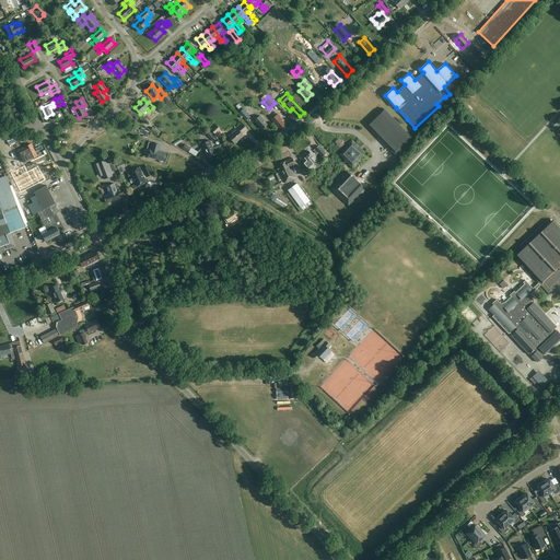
[(251,116),(243,108),(238,113),(246,120),(251,116)]
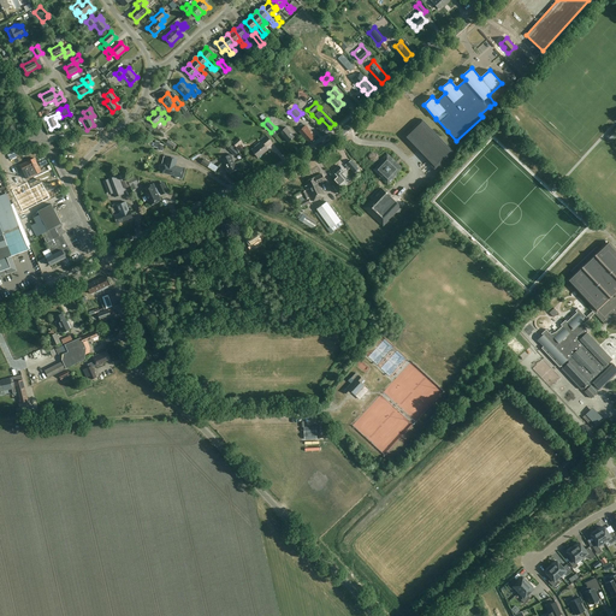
[(434,169),(452,152),(421,119),(412,130),(410,129),(402,137),(418,153),(418,152),(434,169)]
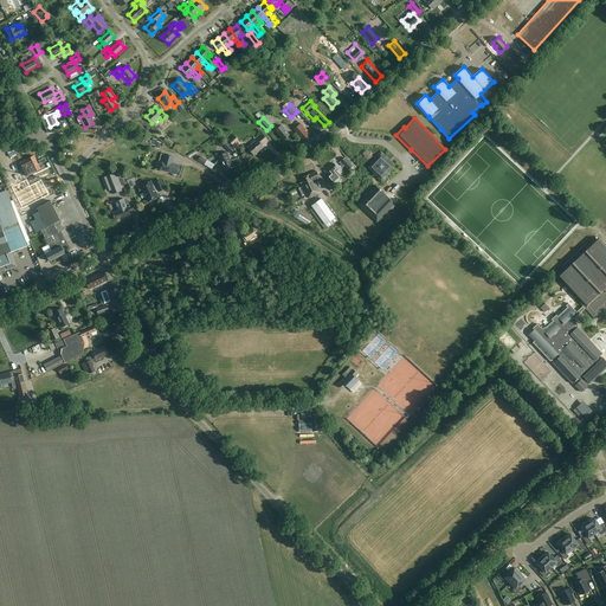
[(298,124),(294,129),(304,140),(309,136),(307,134),(309,133),(303,126),(301,128),(298,124)]
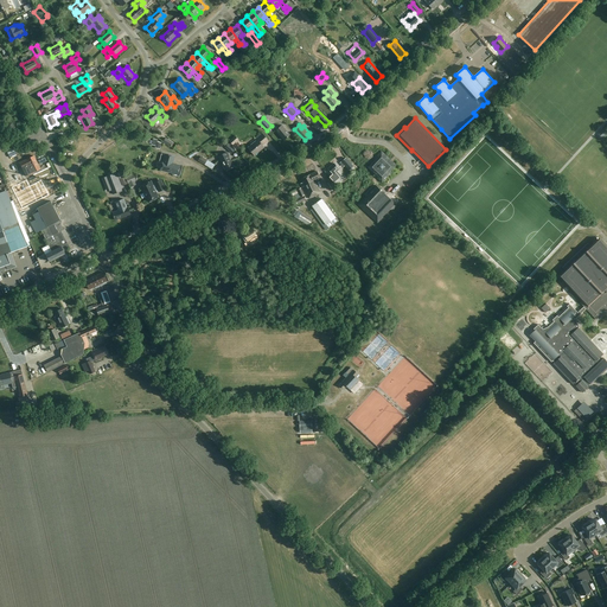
[(281,126),(275,131),(283,140),(289,135),(281,126)]
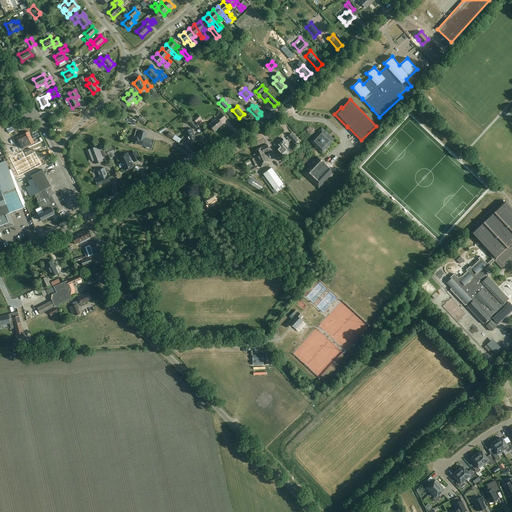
[(216,119),(209,125),(214,131),(223,124),(221,122),(226,118),(221,112),(215,117),(216,119)]
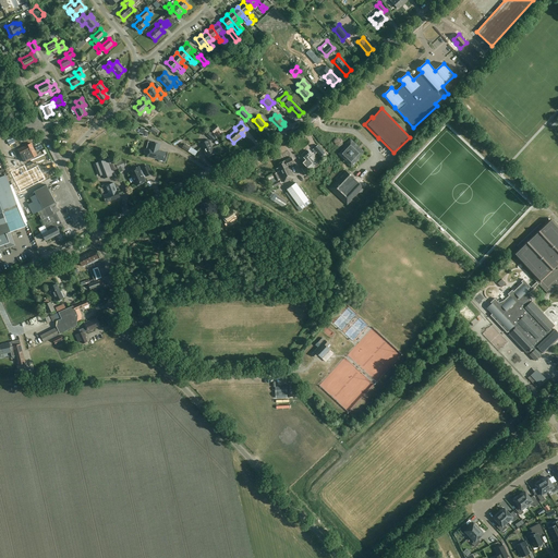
[(141,128),(140,133),(143,134),(143,136),(147,137),(148,131),(144,130),(145,129),(141,128)]
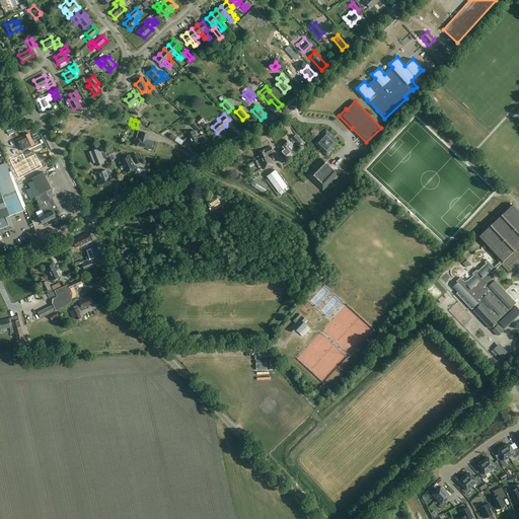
[(334,147),(339,141),(325,129),(320,135),(321,136),(314,143),(323,151),(322,152),(326,156),(335,148),(334,147)]
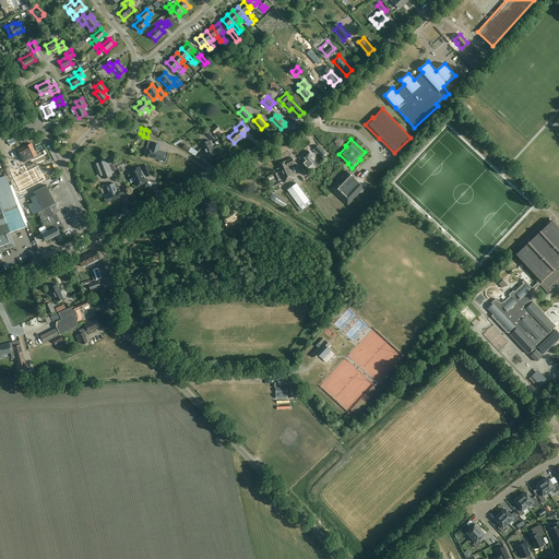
[(209,140),(201,144),(206,153),(205,155),(207,155),(207,156),(210,156),(211,156),(212,155),(215,153),(211,144),(209,140)]
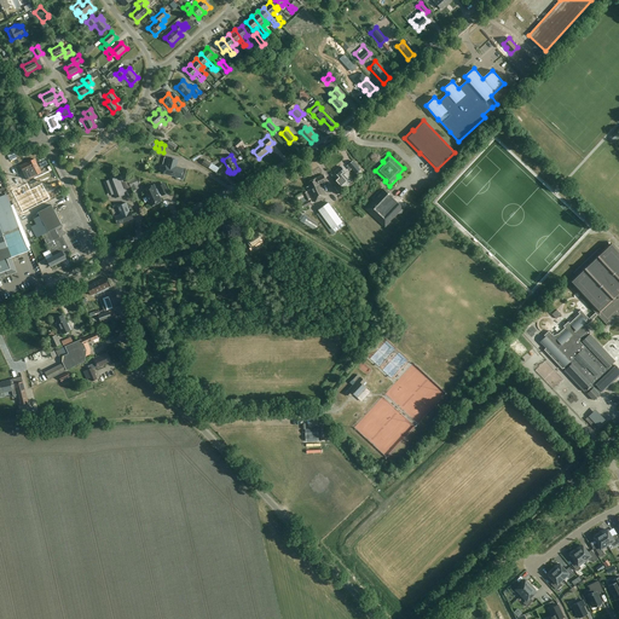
[(181,179),(184,168),(175,167),(178,160),(168,157),(167,165),(166,165),(163,174),(181,179)]
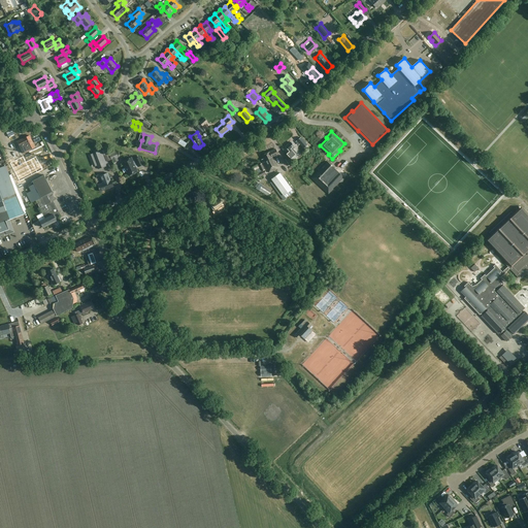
[(18,141),(21,146),(23,145),(26,152),(29,150),(30,150),(35,147),(29,135),(24,138),(18,141)]
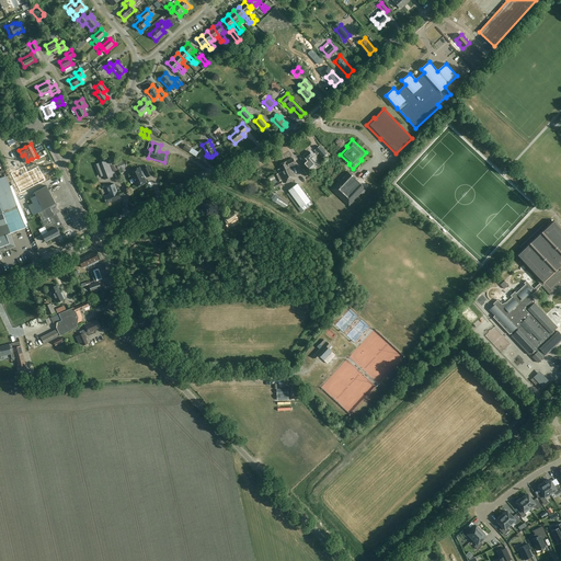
[(313,157),(309,151),(304,156),(308,161),(304,164),(308,169),(315,163),(311,159),(313,157)]
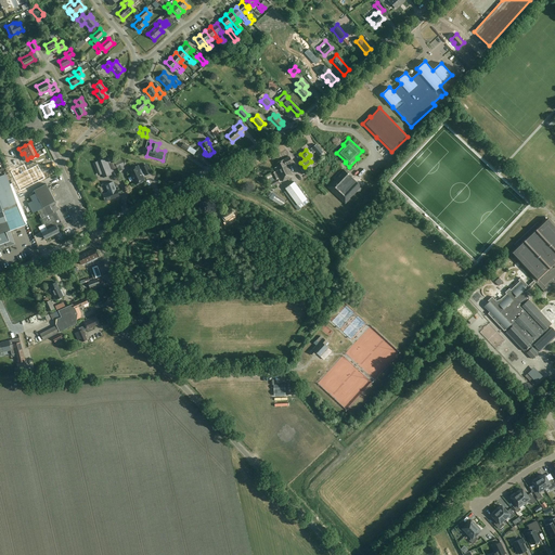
[(293,166),(292,163),(289,157),(283,159),(285,165),(284,166),(286,169),(288,167),(288,168),(293,166)]
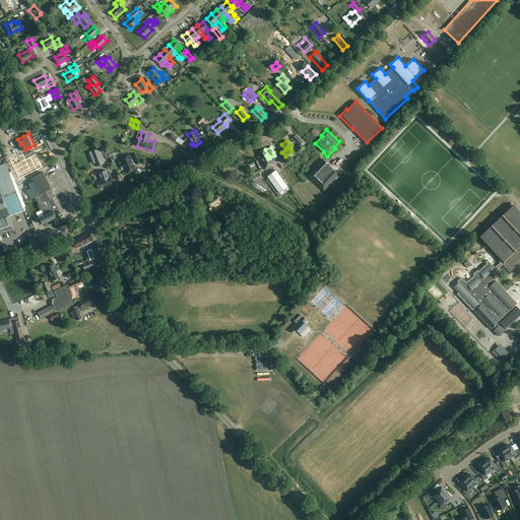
[(90,151),(94,160),(89,163),(92,169),(96,167),(106,164),(100,148),(90,151)]
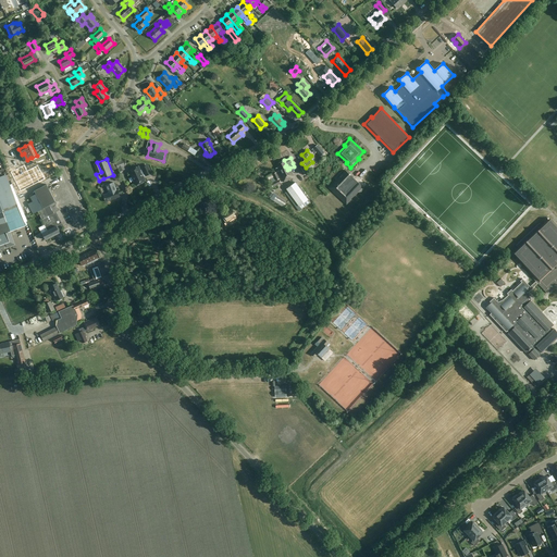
[(115,162),(118,169),(125,165),(122,159),(115,162)]
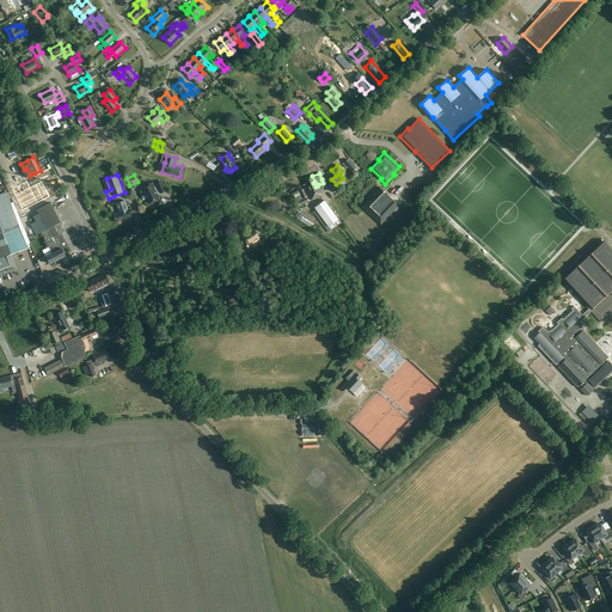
[(314,182),(312,176),(304,181),(306,184),(303,185),(305,189),(306,189),(311,200),(323,195),(322,191),(320,193),(318,189),(320,189),(318,185),(318,184),(316,187),(313,183),(314,182)]
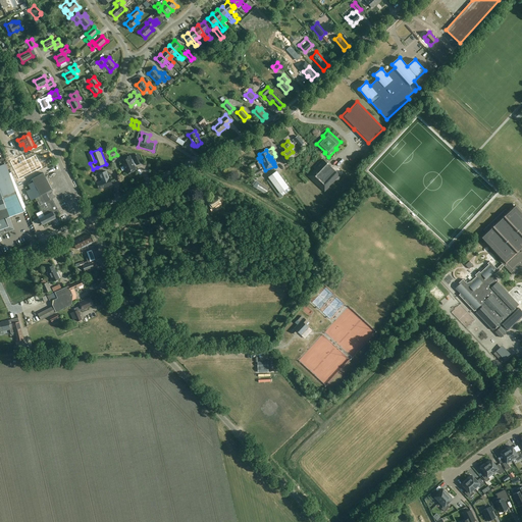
[(7,160),(17,180),(40,169),(34,156),(21,162),(17,155),(7,160)]
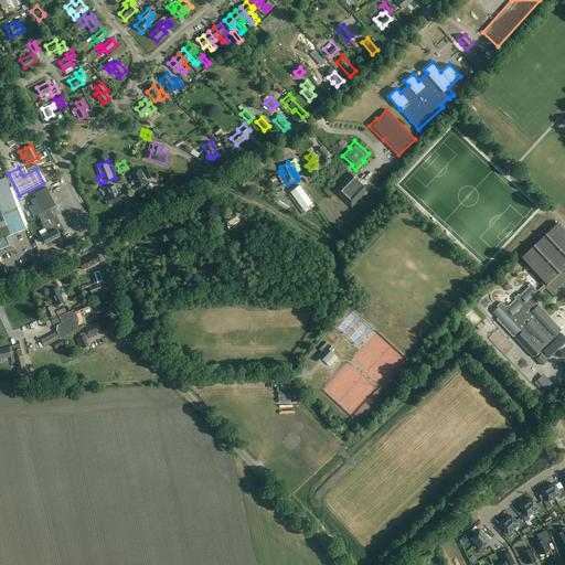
[(148,179),(153,176),(150,169),(149,169),(149,168),(144,170),(145,172),(142,173),(140,169),(134,172),(135,173),(131,176),(138,188),(147,183),(145,179),(147,178),(148,179)]
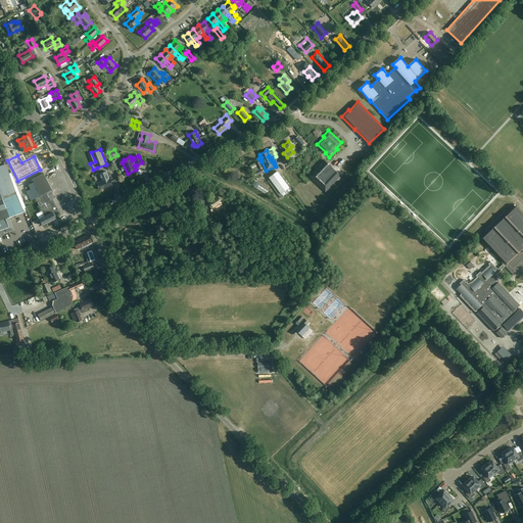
[(325,192),(341,176),(324,159),(308,177),(325,192)]
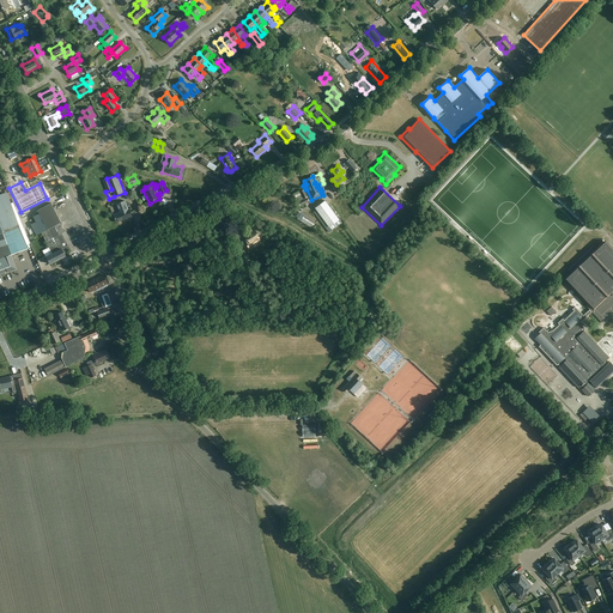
[(309,201),(304,189),(301,192),(302,195),(296,198),(301,206),(309,201)]
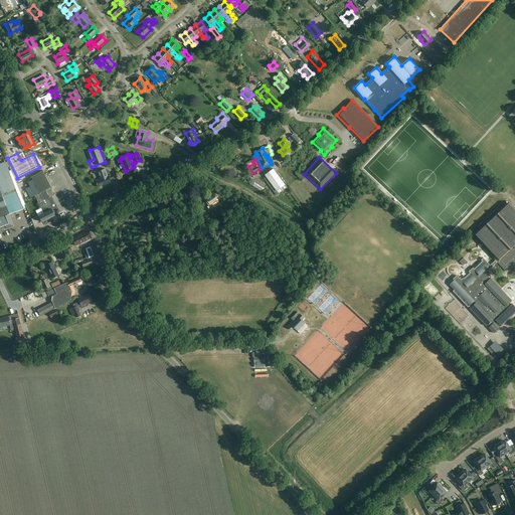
[(5,162),(4,162),(0,163),(0,229),(13,224),(9,214),(24,208),(23,205),(5,162)]
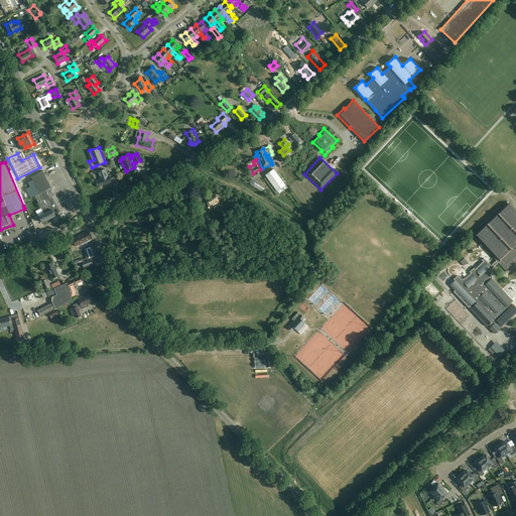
[(275,191),(276,190),(277,191),(286,184),(274,168),(265,175),(274,187),(273,188),(275,191)]
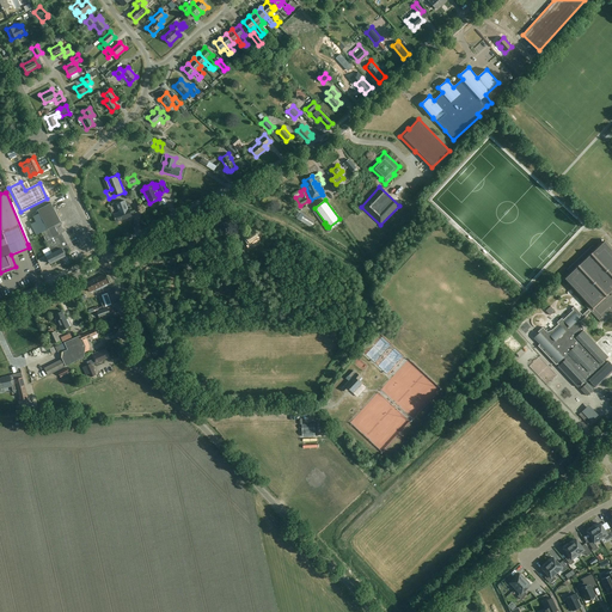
[(132,215),(129,209),(128,209),(124,201),(116,203),(120,213),(114,214),(114,215),(115,218),(115,219),(116,221),(116,222),(126,218),(132,215)]
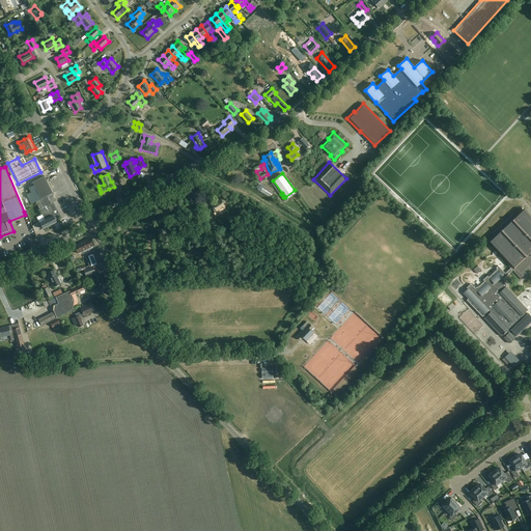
[(32,182),(42,198),(44,197),(55,219),(64,215),(45,176),(32,182)]
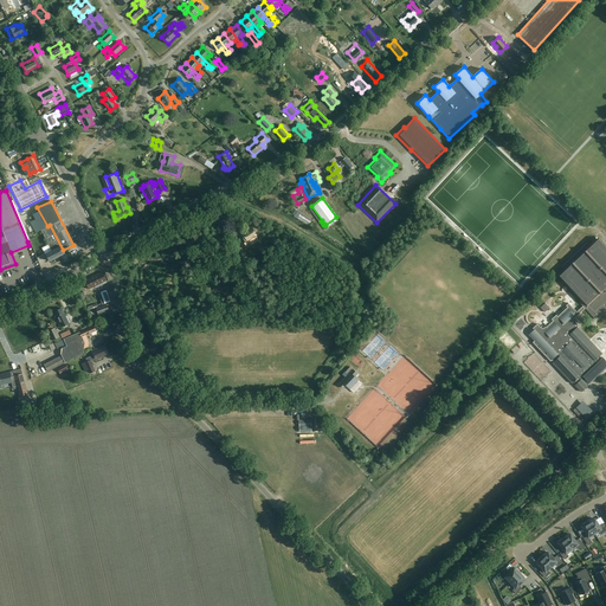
[(50,225),(47,226),(40,230),(52,251),(46,255),(50,262),(65,253),(63,250),(50,225)]
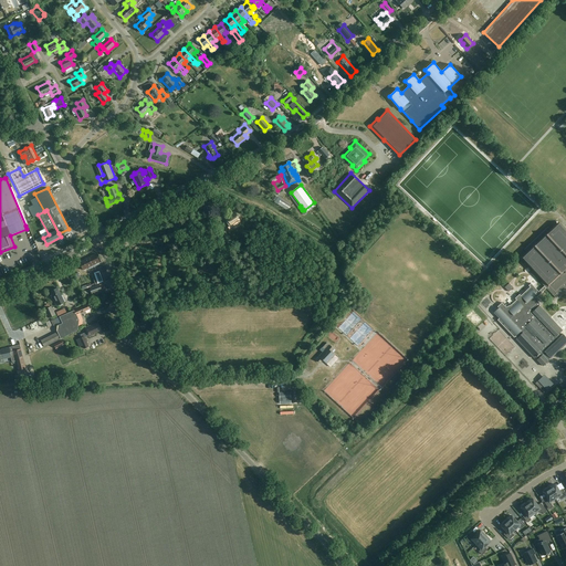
[(231,224),(232,227),(240,222),(239,220),(239,219),(236,212),(227,218),(231,224)]
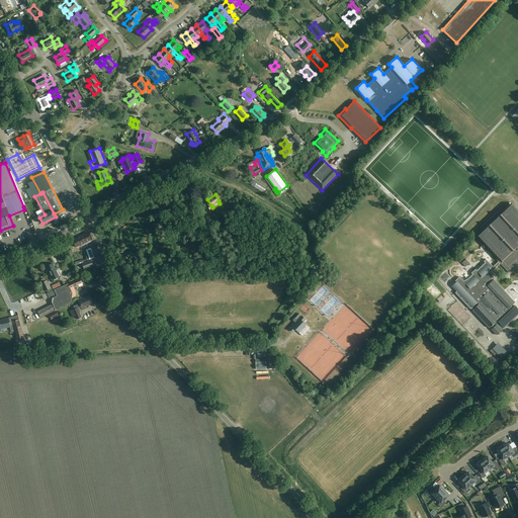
[(471,308),(472,310),(472,311),(489,328),(490,327),(492,329),(497,335),(502,330),(504,328),(517,315),(517,308),(515,306),(513,308),(512,306),(515,303),(494,279),(493,280),(490,278),(494,274),(492,272),(500,263),(508,272),(517,264),(517,263),(517,211),(511,204),(505,210),(502,207),(494,216),(480,228),(483,232),(479,236),(498,256),(496,258),(498,262),(493,267),(486,259),(484,261),(485,263),(477,271),(476,269),(471,273),(472,274),(468,278),(463,280),(459,276),(455,280),(456,281),(452,285),(457,291),(455,292),(470,309),(471,308)]
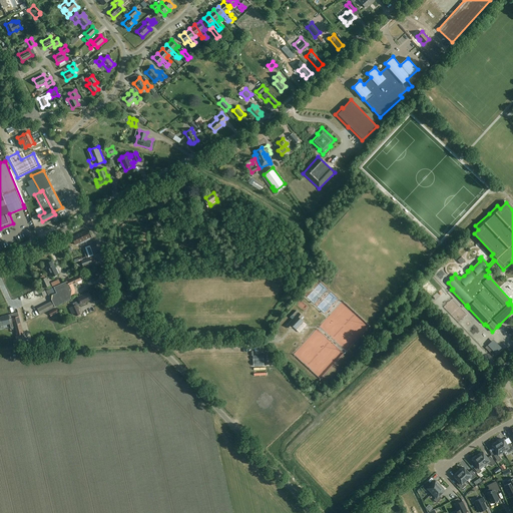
[(87,230),(79,234),(81,238),(83,242),(90,239),(89,238),(90,237),(87,230)]
